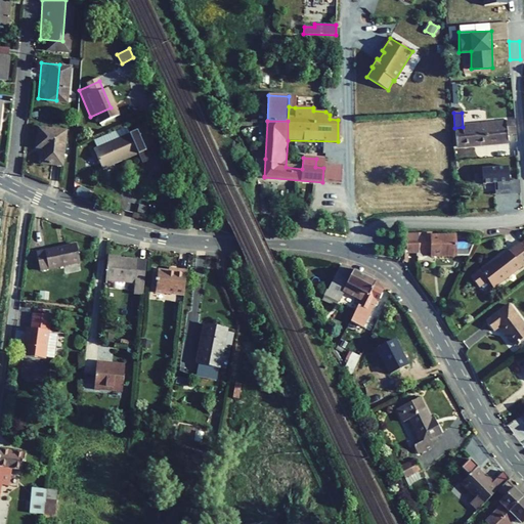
[(515,133),(514,121),(463,127),(454,128),(456,146),(508,141),(507,134),(515,133)]
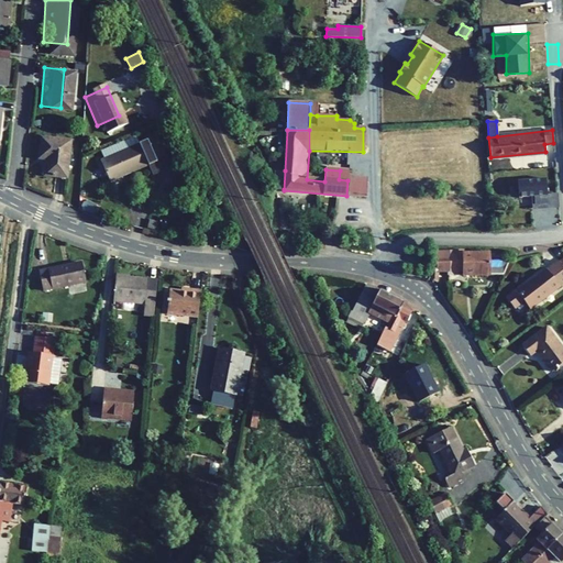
[(91,151),(100,173),(138,158),(141,167),(148,164),(135,132),(128,135),(91,151)]
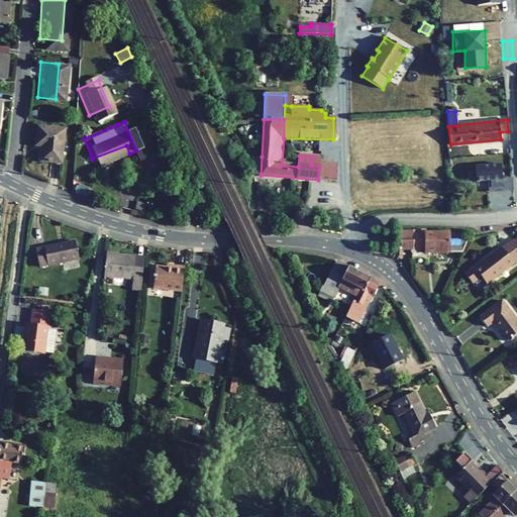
[(33,145),(31,162),(53,163),(56,129),(28,126),(26,144),(33,145)]
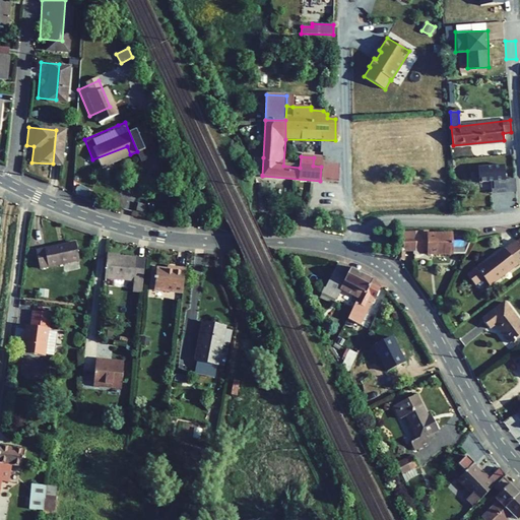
[(262,175),(263,157),(254,157),(255,174),(262,175)]
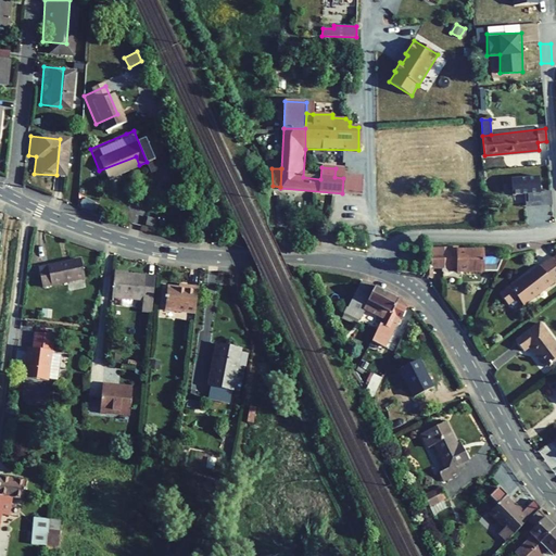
[(343,178),(344,169),(336,168),(335,177),(343,178)]
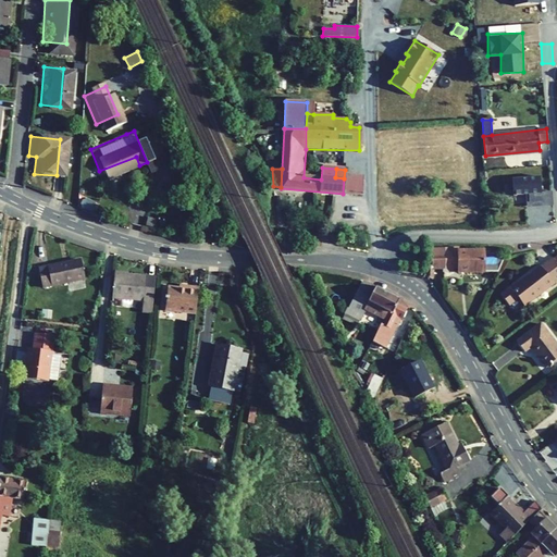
[(529,203),(541,202),(539,177),(511,180),(512,196),(528,195),(529,203)]
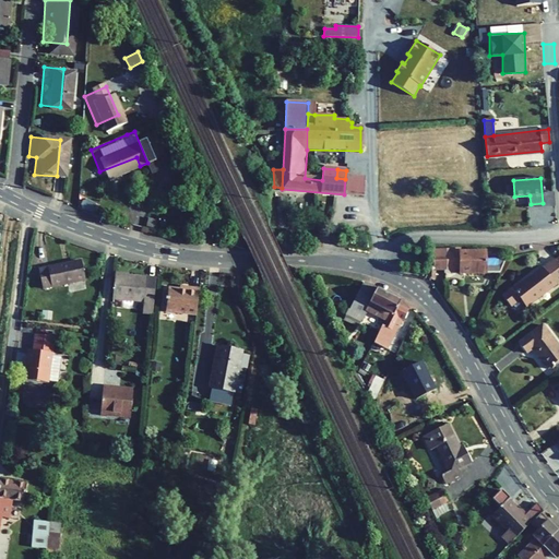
[(365,181),(345,179),(344,194),(364,197),(365,181)]
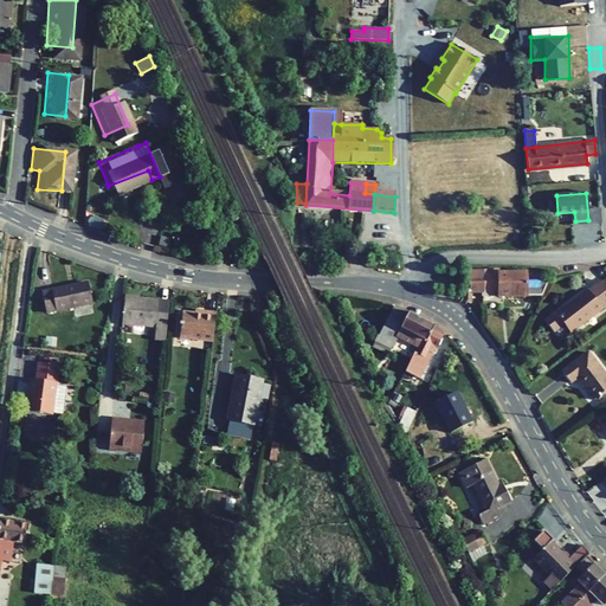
[(484,270),(484,292),(494,292),(497,292),(497,297),(528,296),(530,294),(534,279),(527,281),(526,271),(498,272),(500,269),(484,270)]
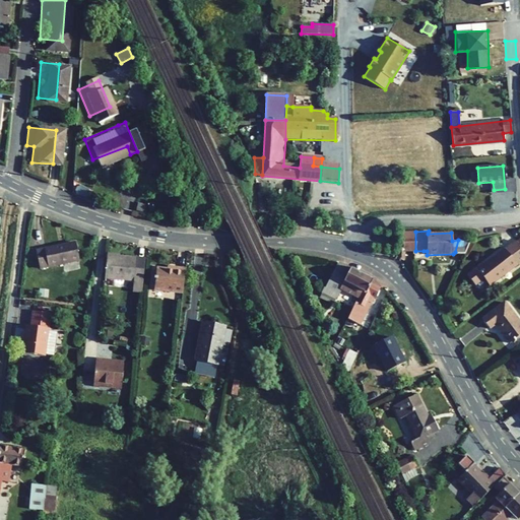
[(415,251),(415,232),(403,233),(403,246),(399,246),(398,259),(403,260),(404,251),(413,251),(415,251)]
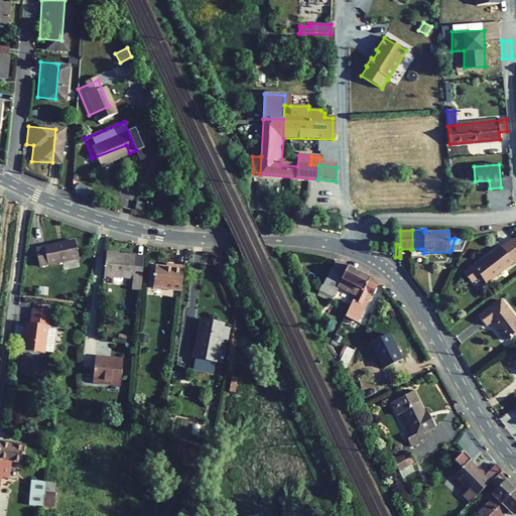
[(68,235),(30,243),(34,261),(72,252),(68,235)]
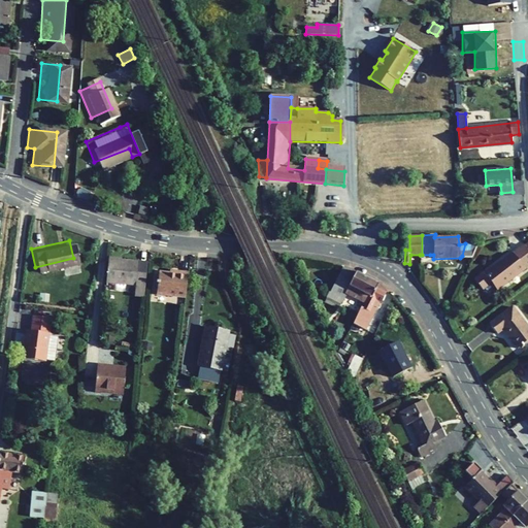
[(462,256),(460,258),(472,258),(477,243),(465,243),(462,256)]
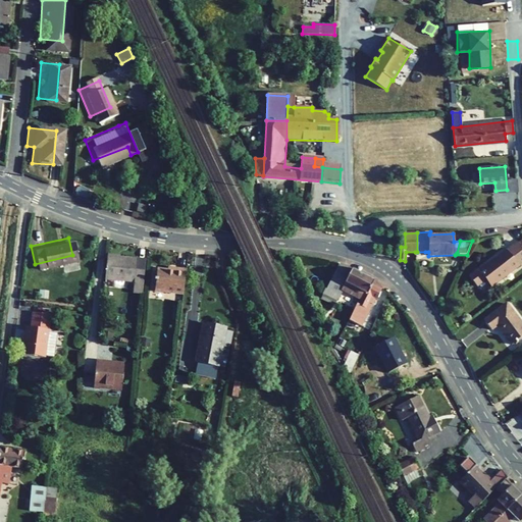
[(521,263),(521,248),(517,242),(480,270),(478,269),(469,276),(477,286),(485,279),(491,286),(521,263)]
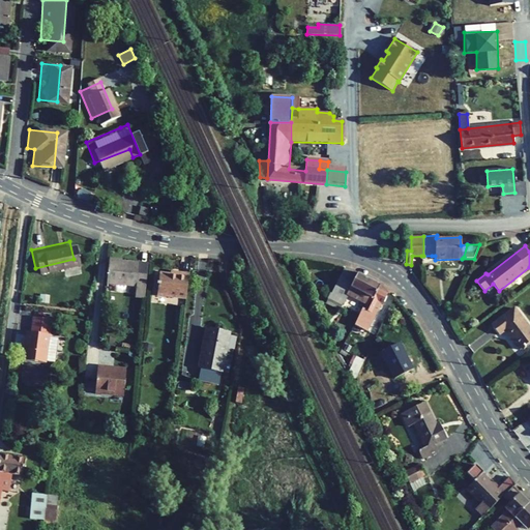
[(101,257),(99,276),(128,280),(127,289),(138,290),(141,258),(115,255),(114,259),(101,257)]
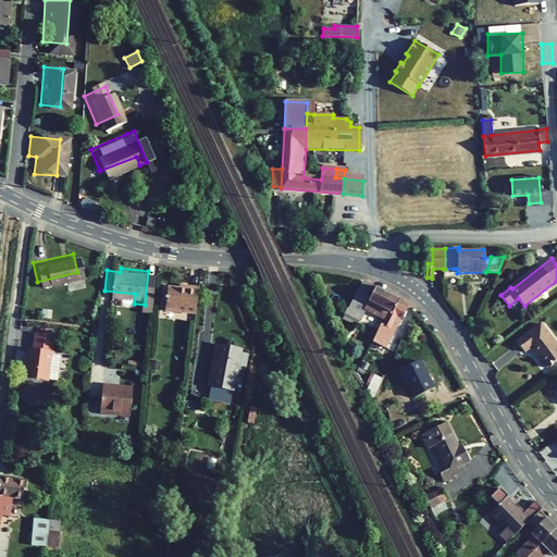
[(159,281),(157,304),(186,307),(189,281),(176,280),(176,283),(159,281)]
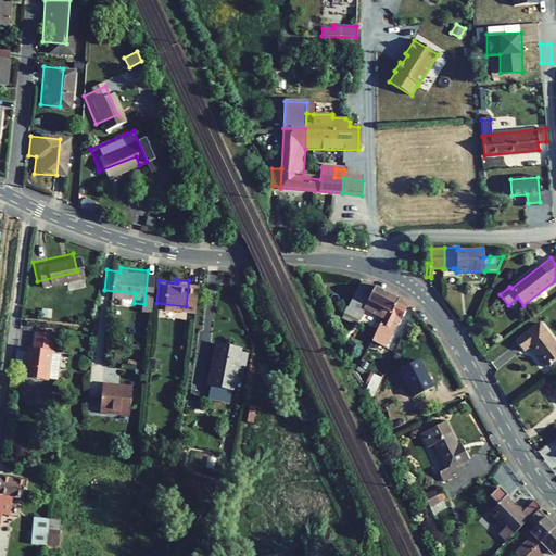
[(364,308),(382,318),(387,311),(391,314),(396,303),(399,300),(375,287),(362,282),(348,307),(346,306),(341,317),(356,324),(364,308)]
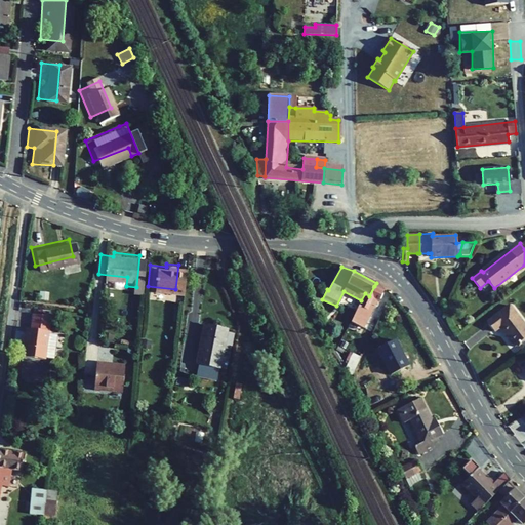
[(384,290),(374,286),(369,296),(365,293),(361,300),(352,321),(364,327),(376,301),(379,303),(384,290)]
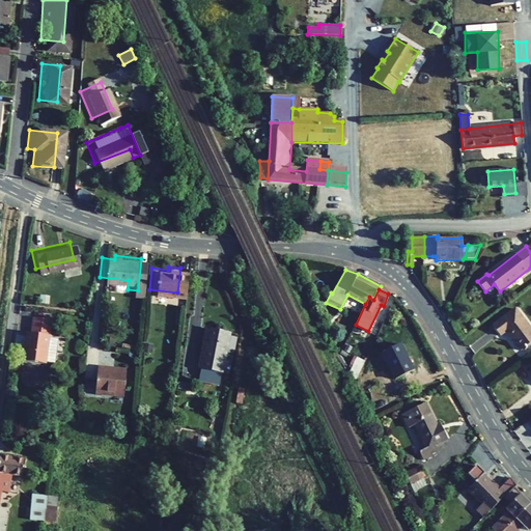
[(201,303),(195,343),(214,346),(221,307),(201,303)]
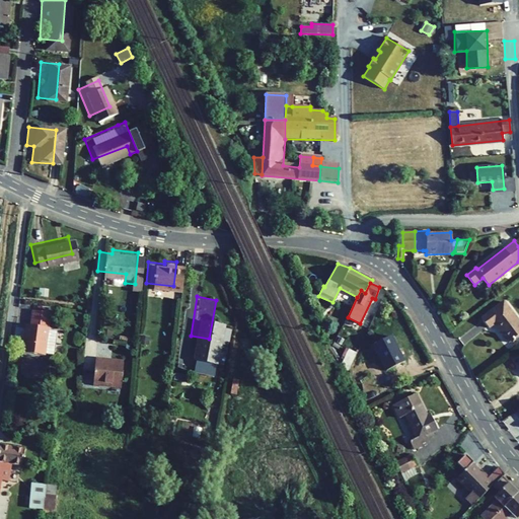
[(518,322),(503,302),(482,319),(488,327),(494,323),(509,343),(518,334),(518,322)]
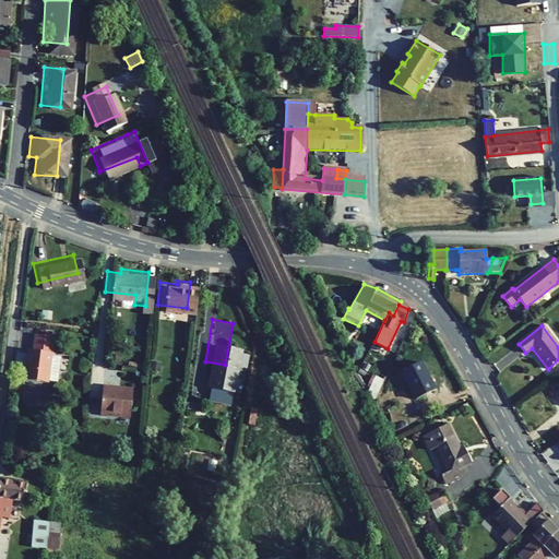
[(18,364),(15,394),(38,396),(43,349),(25,348),(23,364),(18,364)]
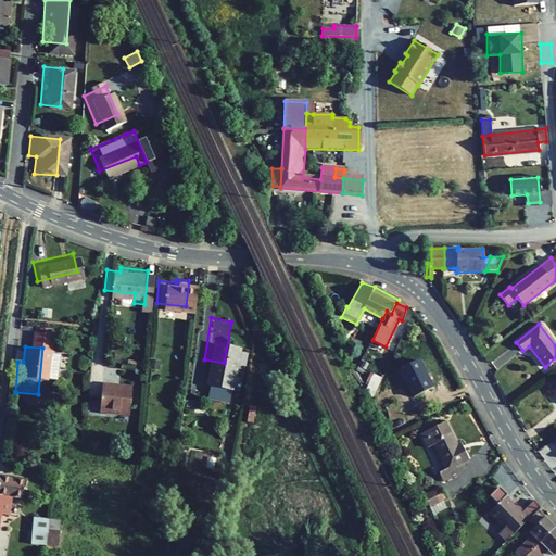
[(414,397),(432,388),(418,361),(400,369),(414,397)]
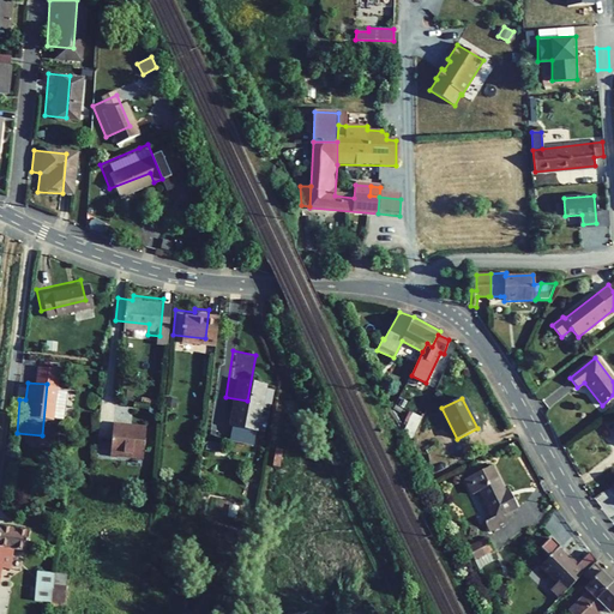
[(411,439),(421,417),(411,413),(404,429),(411,439)]
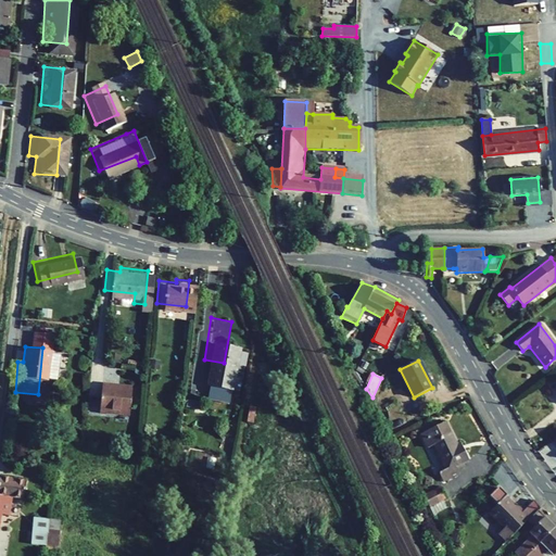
[(93,380),(91,406),(97,407),(97,409),(106,411),(108,408),(121,409),(123,386),(110,384),(108,382),(93,380)]
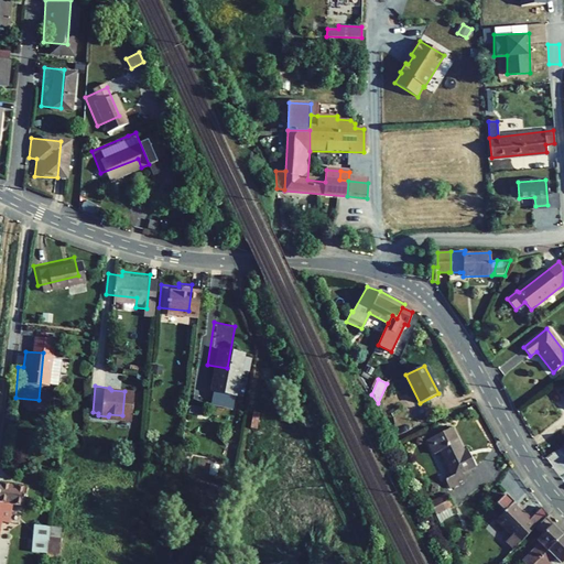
[(384,403),(393,398),(387,387),(381,400),(384,403)]
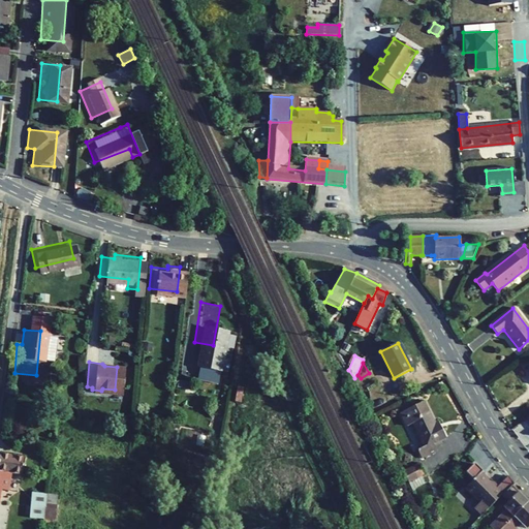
[(434,425),(423,402),(401,413),(407,426),(413,424),(425,446),(417,449),(422,458),(437,450),(433,443),(445,437),(441,428),(437,430),(434,425)]
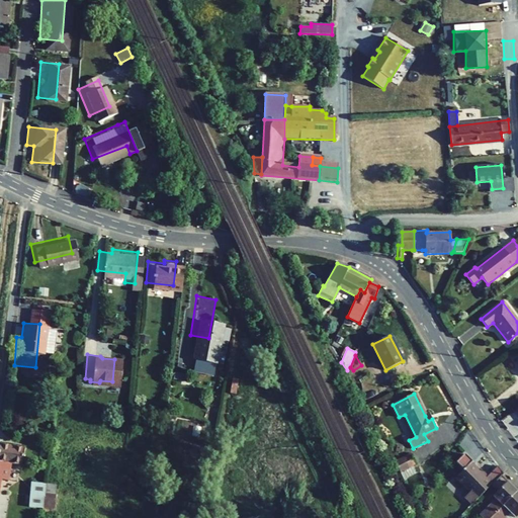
[(0,443),(0,490),(0,491),(3,479),(9,479),(11,463),(20,464),(23,447),(0,443)]
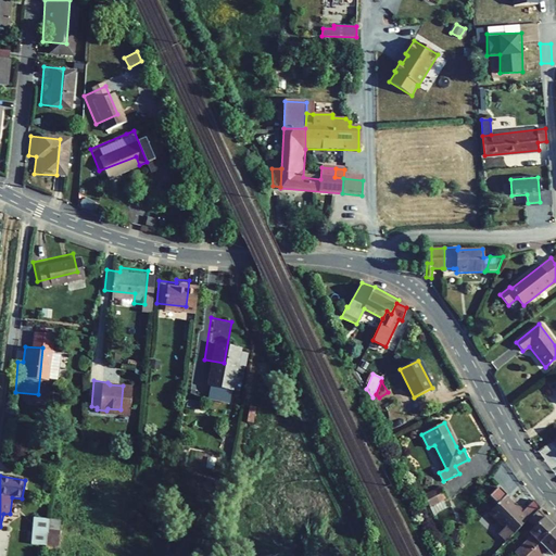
[(445,500),(447,498),(442,487),(425,495),(430,507),(445,500)]
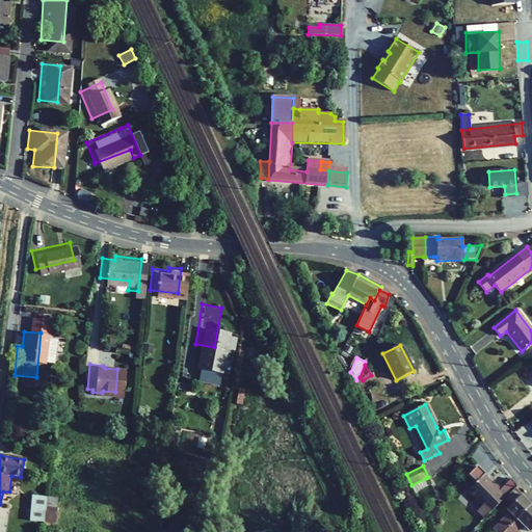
[(516,487),(511,479),(500,490),(484,476),(485,475),(477,467),(469,475),(476,482),(468,490),(483,505),(477,511),(484,519),(500,503),(514,489),(516,487)]
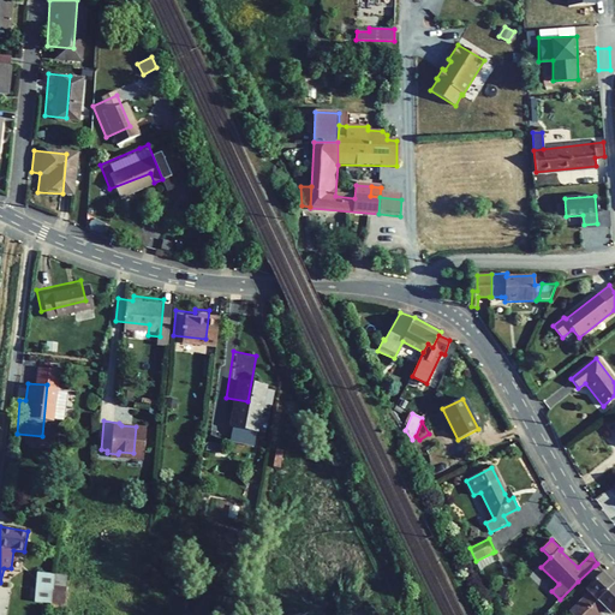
[(496,560),(493,553),(476,561),(479,568),(496,560)]
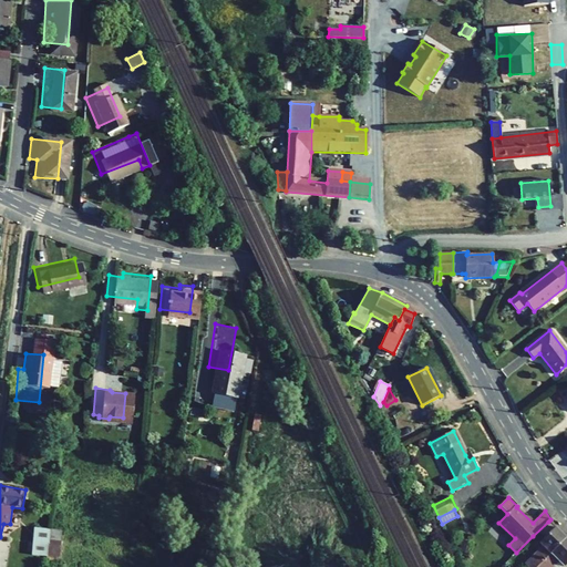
[(26,521),(22,547),(41,549),(44,523),(26,521)]
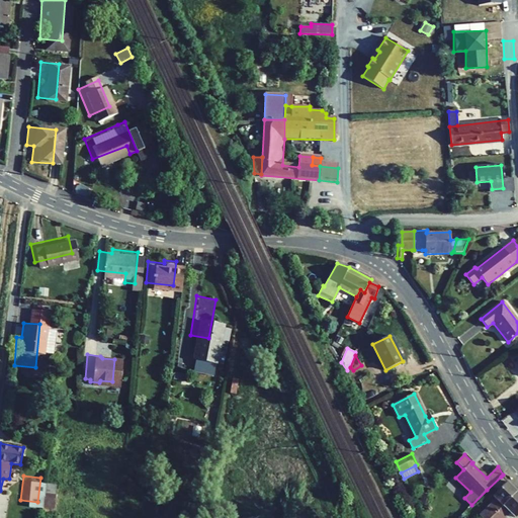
[(483,517),(491,517),(517,492),(501,477),(487,490),(494,497),(496,499),(480,515),(483,517)]
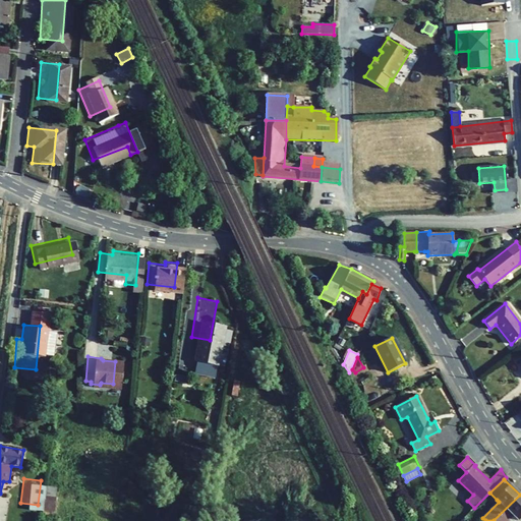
[(49,481),(41,480),(38,505),(46,506),(49,481)]
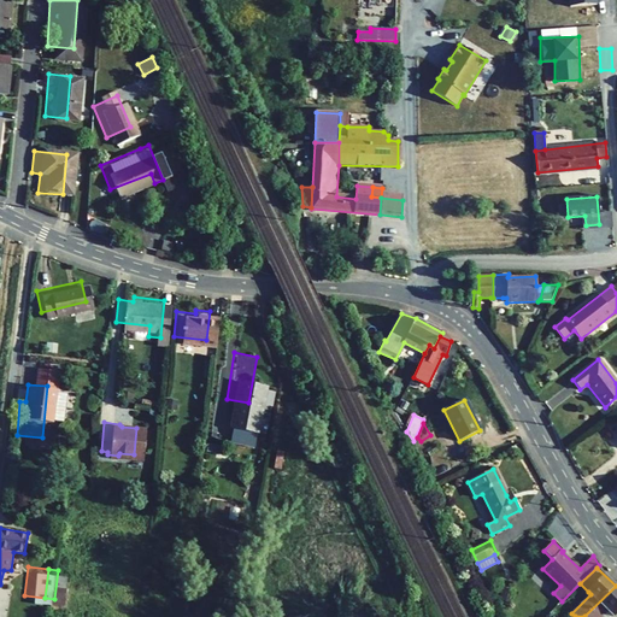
[(616,612),(616,586),(585,616),(599,616),(606,610),(613,616),(616,612)]
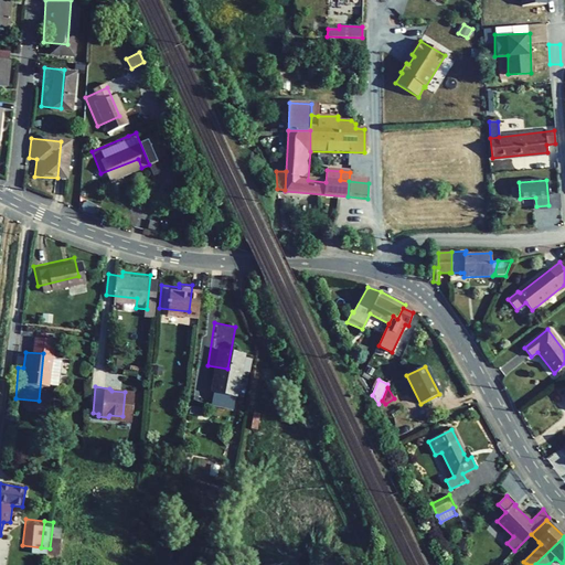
[(459,546),(467,550),(469,543),(461,541),(459,546)]
